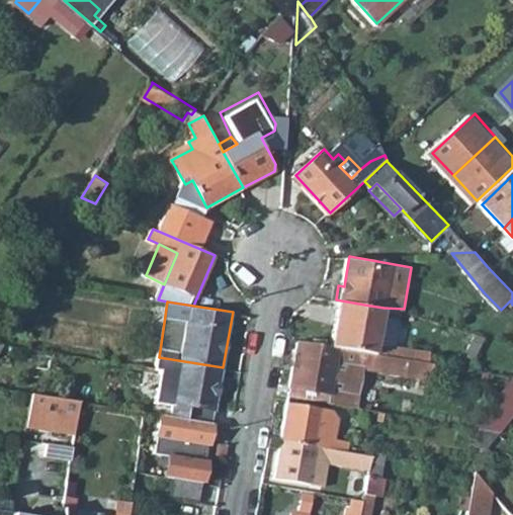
[(378,341),(383,308),(364,305),(341,302),(333,344),(417,358),(419,348),(397,344),(378,341)]
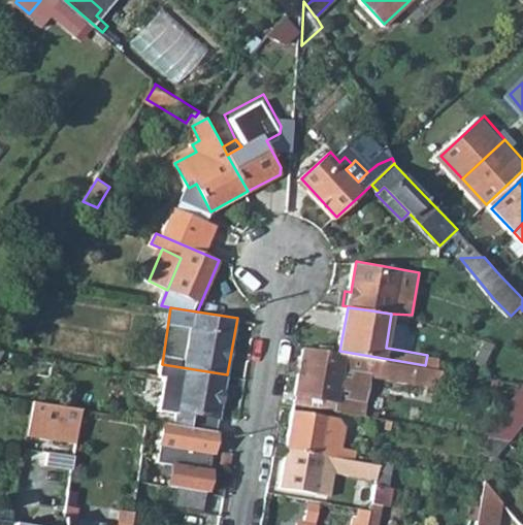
[(386,348),(404,351),(412,315),(391,314),(386,348)]
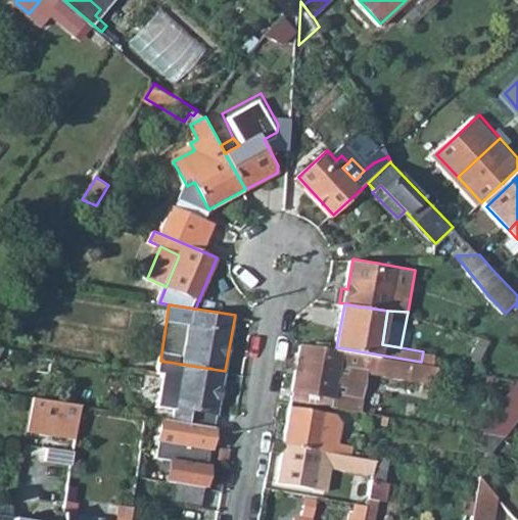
[(481,363),(491,339),(480,335),(470,358),(481,363)]
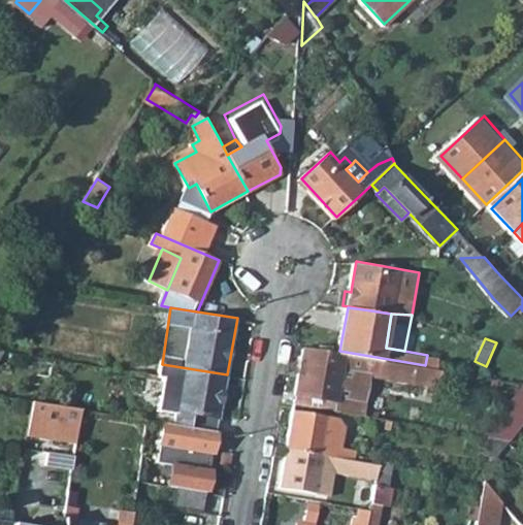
[(306,346),(298,392),(338,399),(339,396),(344,368),(356,370),(350,398),(365,401),(368,374),(439,386),(443,369),(425,365),(339,351),(306,346)]
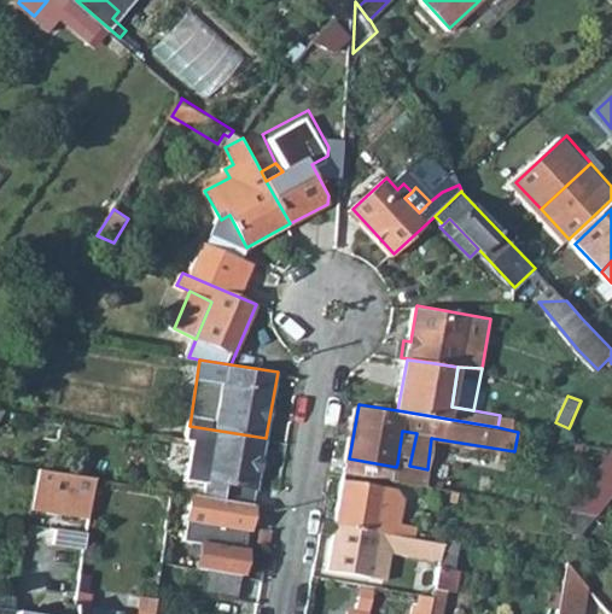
[(187,438),(198,439),(190,492),(194,493),(254,503),(266,438),(190,426),(187,438)]
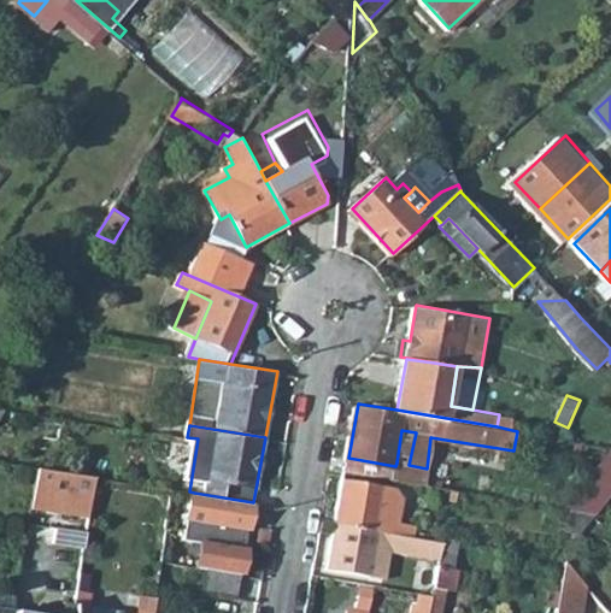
[(409,465),(416,432),(401,430),(397,463),(409,465)]
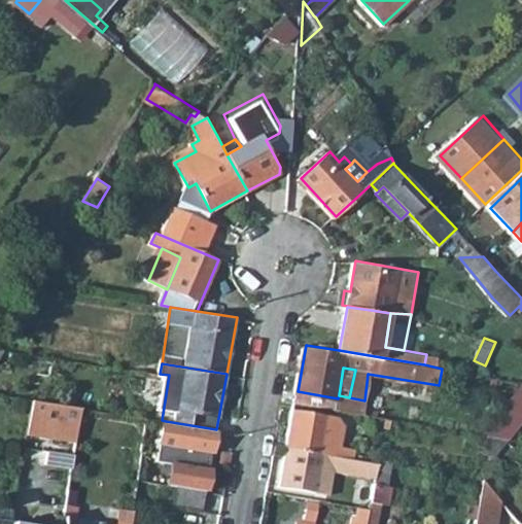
[(298,391),(297,402),(347,411),(349,397),(339,395),(338,398),(298,391)]
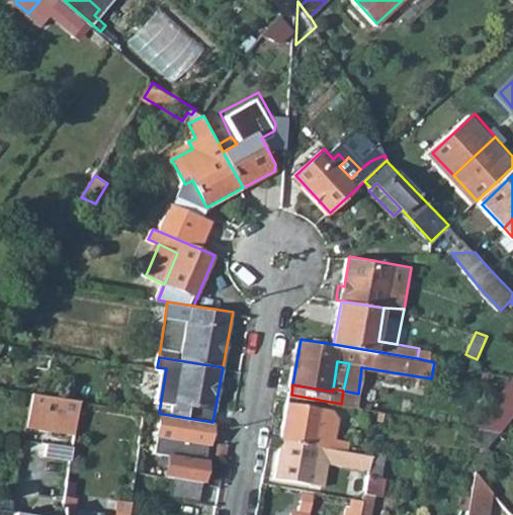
[(356,407),(358,394),(343,391),(341,404),(356,407)]
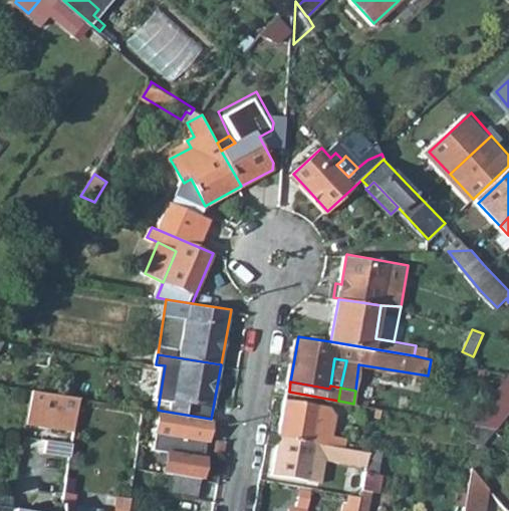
[(29,422),(76,430),(81,397),(34,389),(29,422)]
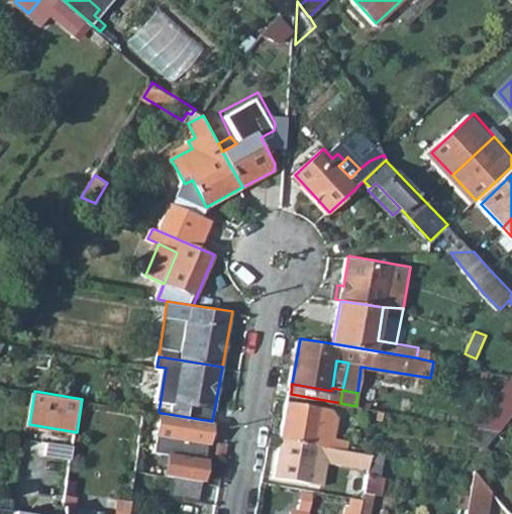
[(324,408),(289,401),(283,439),(317,445),(346,450),(348,441),(335,438),(318,435),(324,408)]
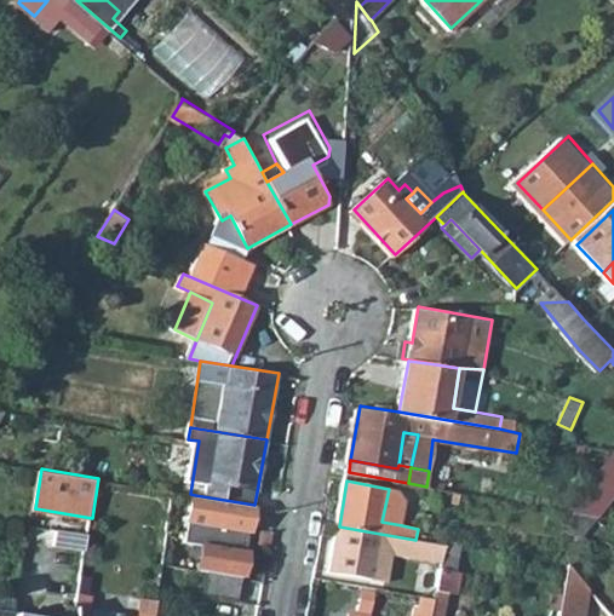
[(400,490),(389,489),(382,522),(402,525),(407,501),(400,490)]
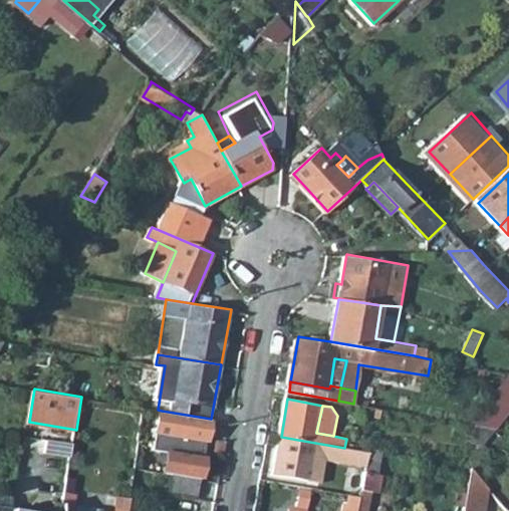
[(208,440),(211,419),(162,411),(158,432),(208,440)]
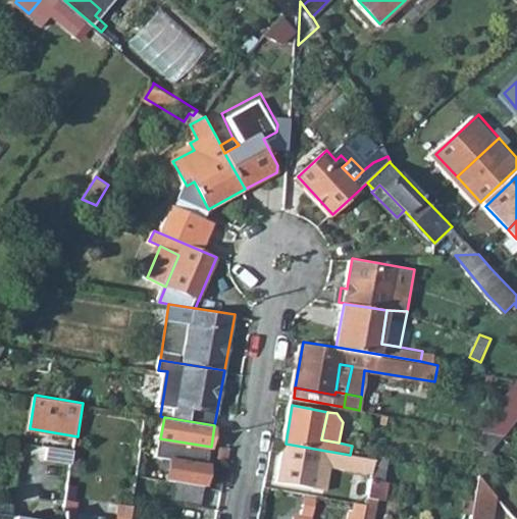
[(480,448),(494,451),(505,436),(482,432),(480,448)]
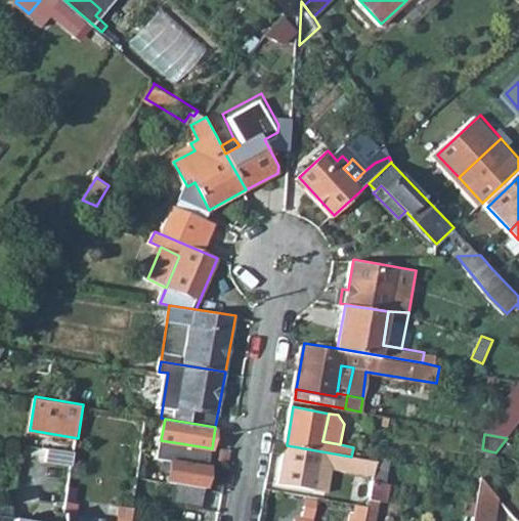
[(287,445),(279,483),(317,490),(320,474),(317,474),(319,466),(365,475),(368,460),(351,457),(321,451),(287,445)]
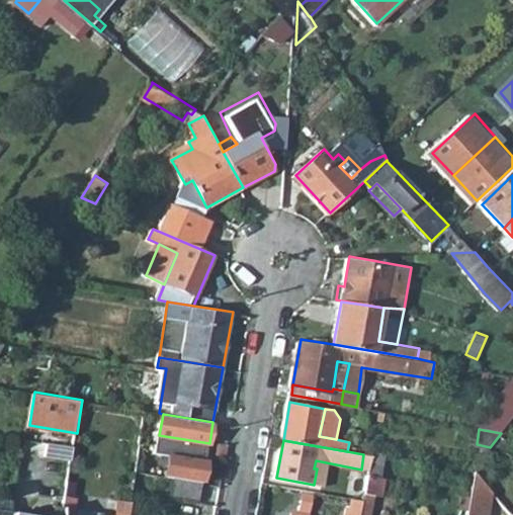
[(74,445),(56,441),(53,455),(71,459),(74,445)]
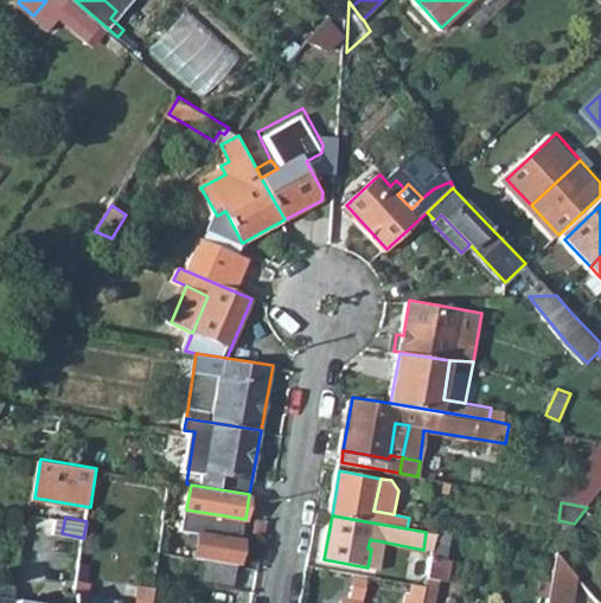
[(441,579),(449,581),(453,559),(449,558),(454,531),(436,528),(435,533),(428,577),(441,579)]
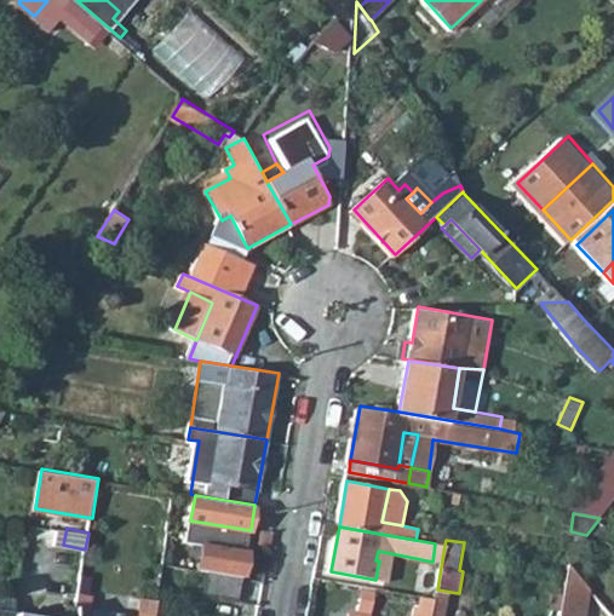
[(585,615),(591,588),(569,564),(560,615),(585,615)]
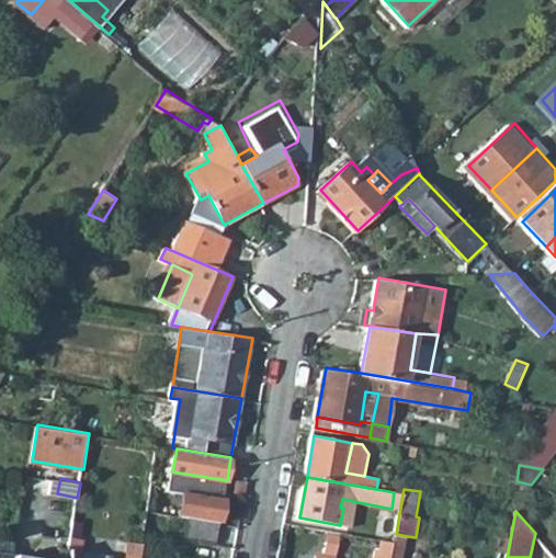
[(217,538),(219,523),(191,517),(189,534),(217,538)]
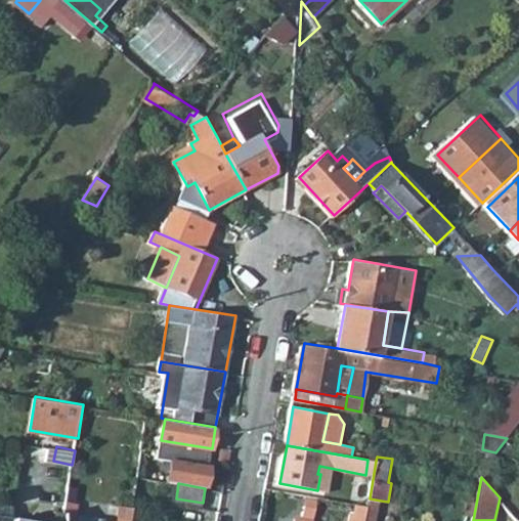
[(303,517),(313,519),(317,497),(307,495),(303,517)]
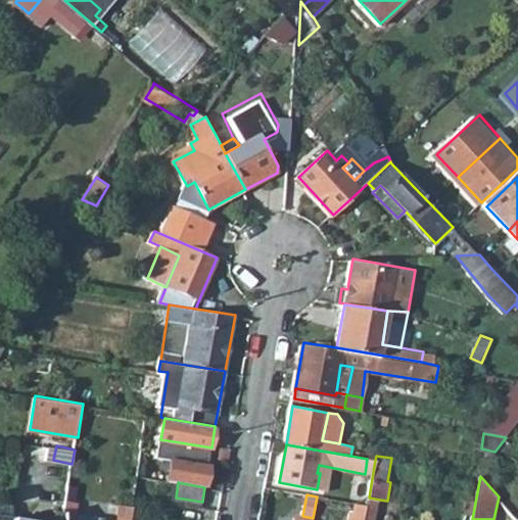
[(380,500),(369,498),(368,506),(366,514),(365,519),(375,519),(377,510),(379,510),(380,500)]
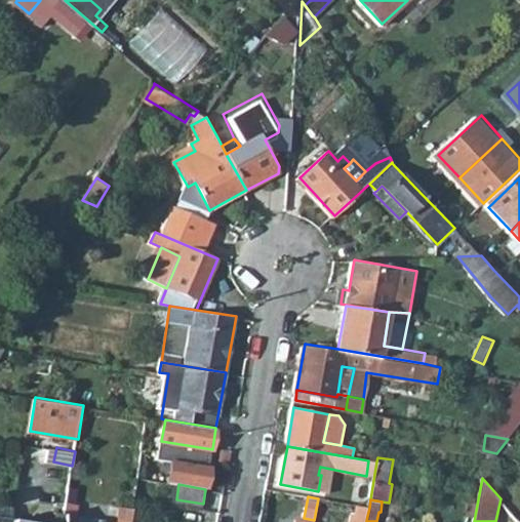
[(77,521),(79,517),(81,504),(68,502),(66,513),(64,521),(77,521)]
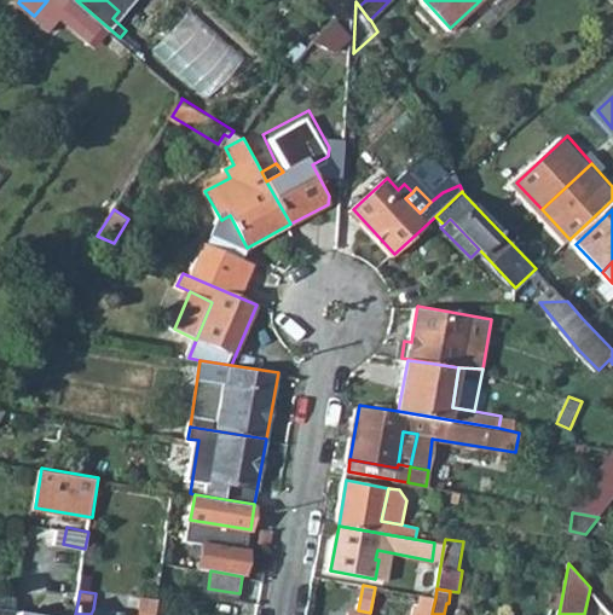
[(0,592),(0,608),(17,611),(19,596),(0,592)]
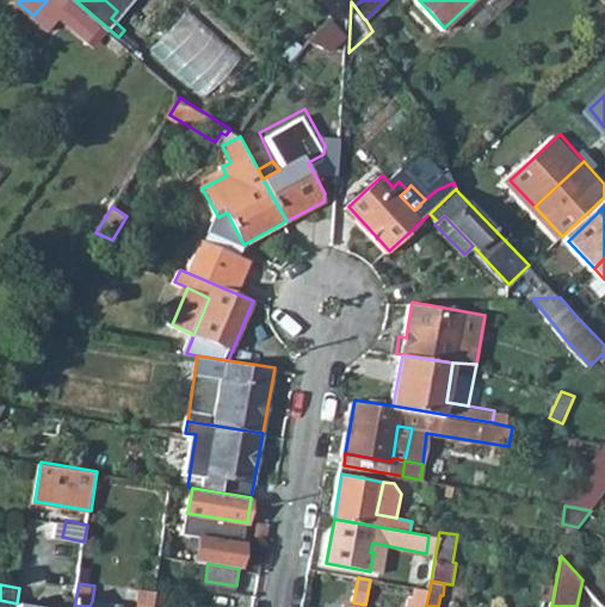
[(74,606),(76,596),(68,594),(66,606),(74,606)]
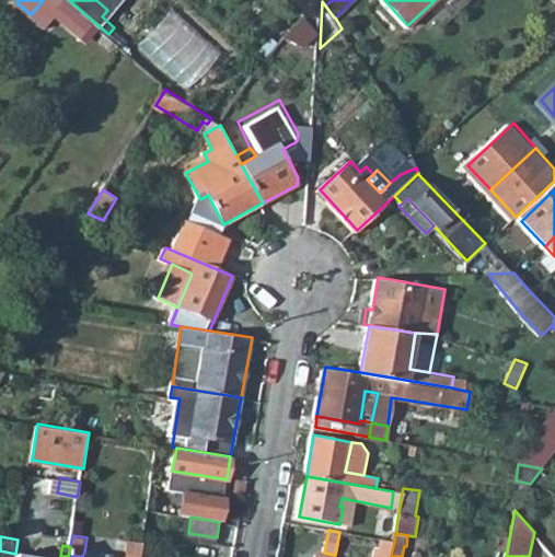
[(391,556),(392,550),(377,547),(374,556),(391,556)]
